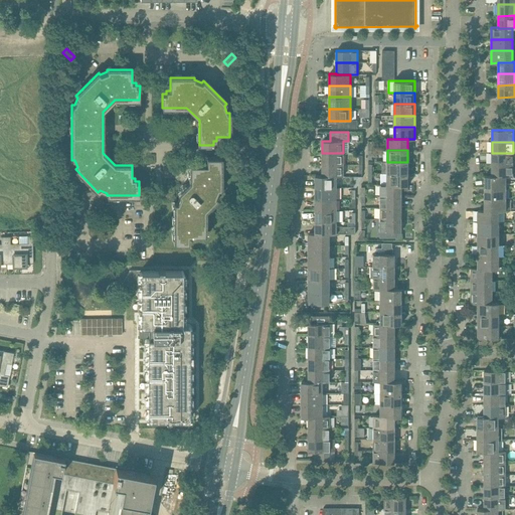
[(343,164),(343,153),(322,153),(322,164),(343,164)]
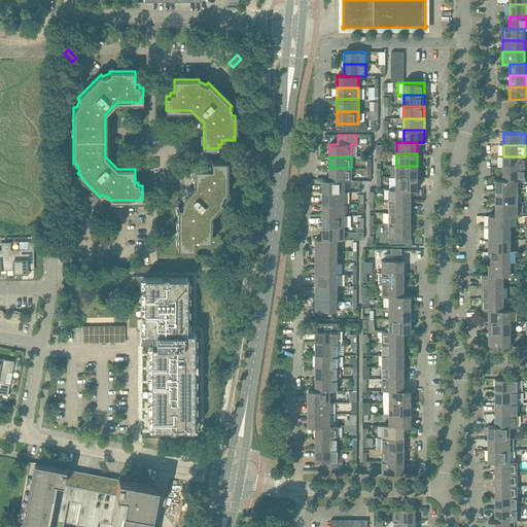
[(503,156),(503,169),(525,169),(525,156),(503,156)]
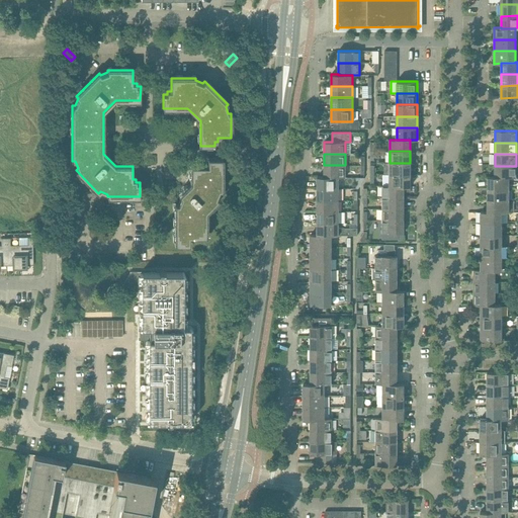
[(175,204),(175,245),(189,245),(189,237),(206,237),(206,211),(219,199),(217,197),(220,190),(222,190),(222,158),(207,158),(207,166),(191,166),(191,183),(188,186),(187,185),(186,185),(184,188),(185,189),(179,195),(181,197),(178,204),(175,204)]
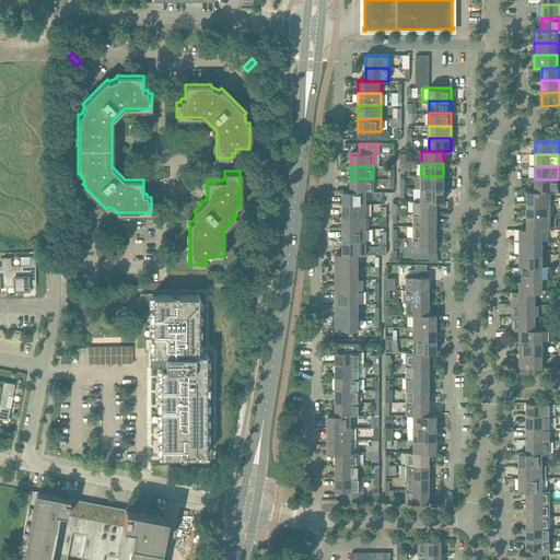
[(421,188),(443,188),(443,176),(421,176),(415,176),(415,188),(421,188)]
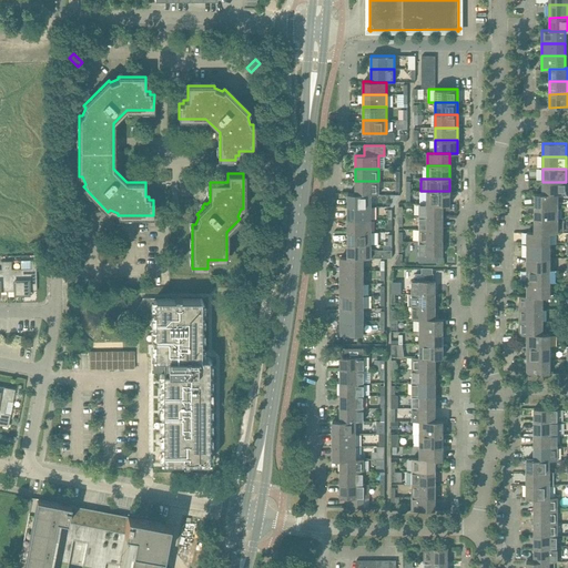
[(355,181),(355,193),(355,194),(371,194),(371,195),(378,195),(378,181),(355,181)]
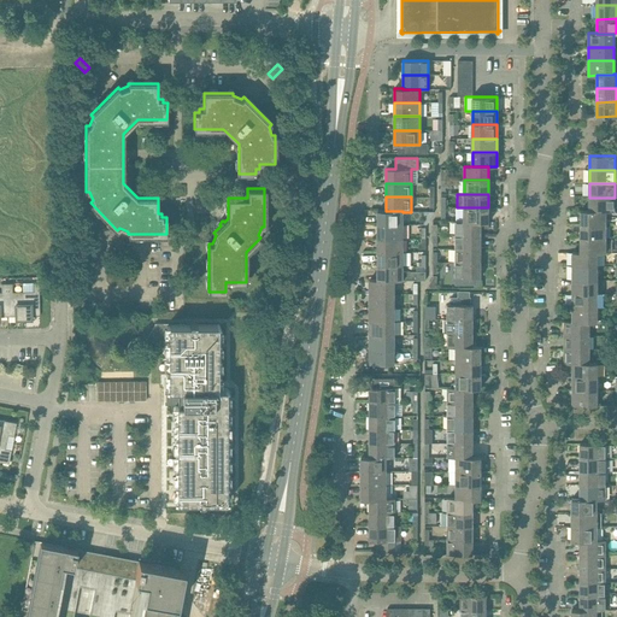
[(589,198),(589,210),(589,211),(606,211),(606,212),(615,212),(615,198),(589,198)]
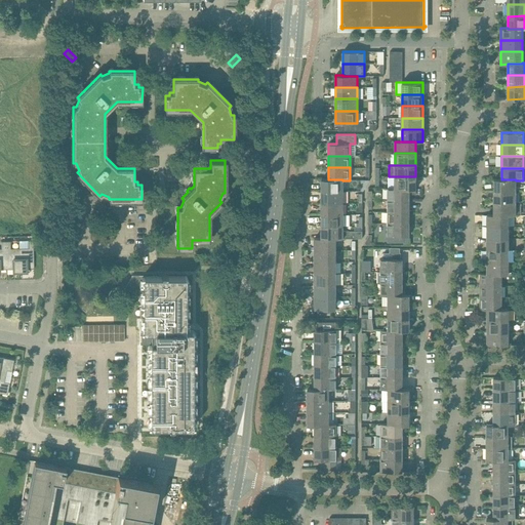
[(395,176),(390,176),(390,188),(395,188),(395,189),(416,189),(416,176),(395,176)]
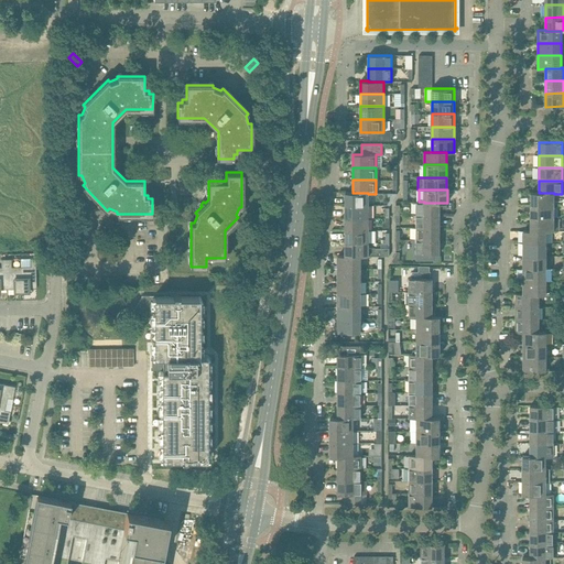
[(368,205),(368,194),(368,193),(353,193),(353,192),(345,192),(345,205),(368,205)]
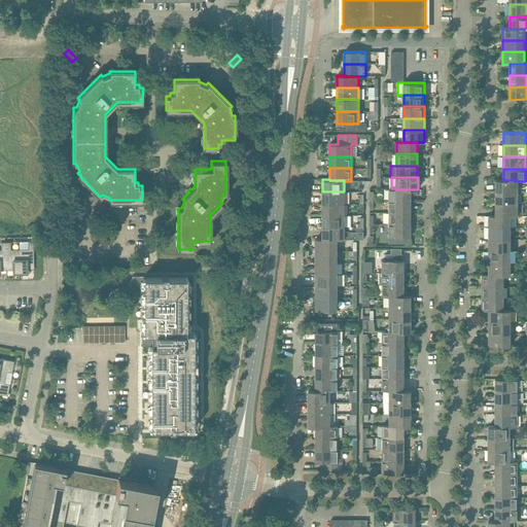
[(518,191),(518,181),(518,180),(503,180),(503,179),(496,179),(496,191),(518,191)]
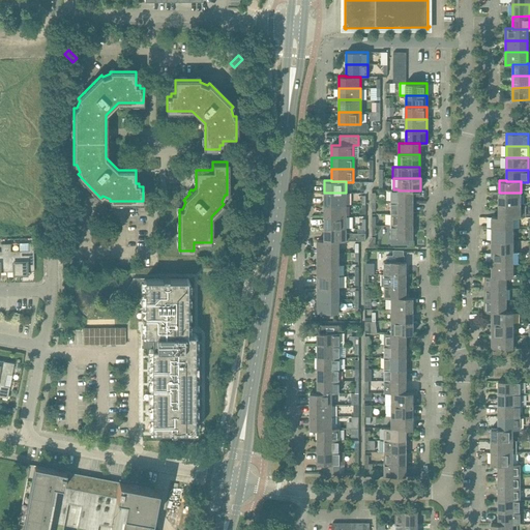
[(366,193),(373,181),(364,181),(364,193),(366,193)]
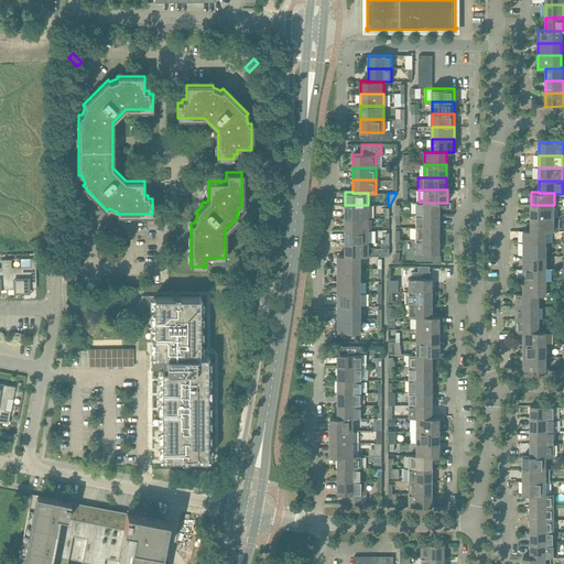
[(419,202),(416,202),(416,215),(440,215),(440,208),(447,208),(447,203),(424,203),(424,202),(419,202)]
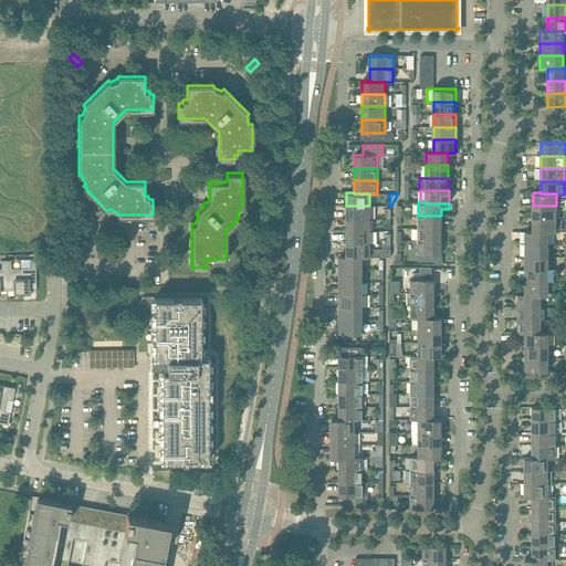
[(369,219),(369,206),(346,206),(346,219),(369,219)]
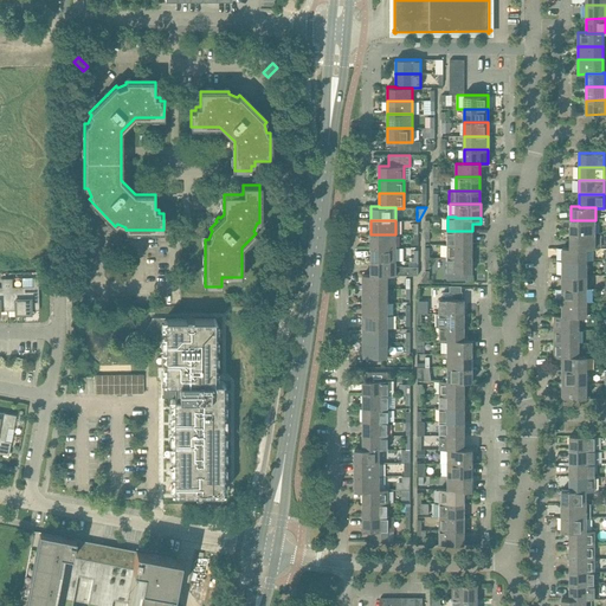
[(571,220),(571,234),(595,234),(595,220),(571,220)]
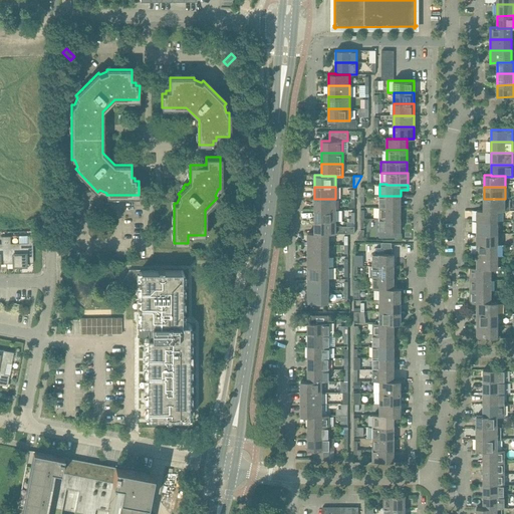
[(379,208),(401,208),(401,196),(379,196),(379,208)]
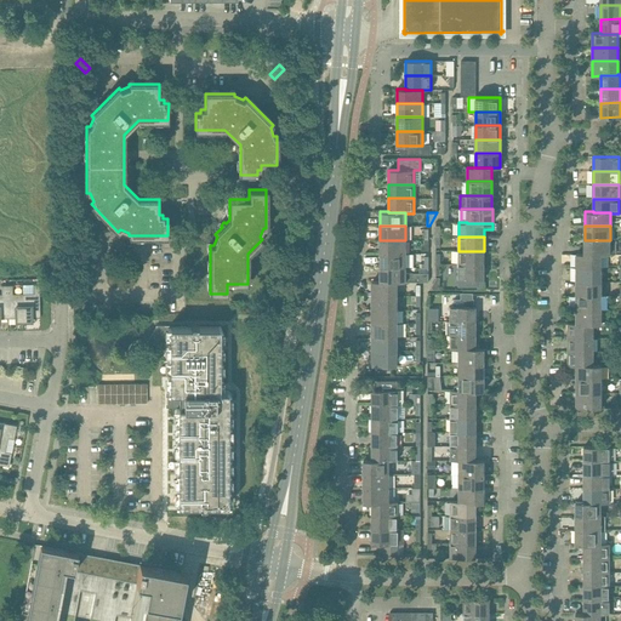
[(380,240),(380,254),(405,254),(405,240),(380,240)]
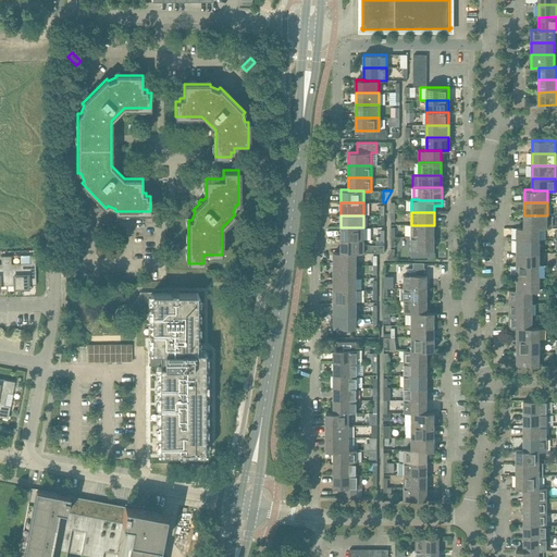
[(524,215),(524,227),(524,229),(540,229),(546,229),(547,215),(524,215)]
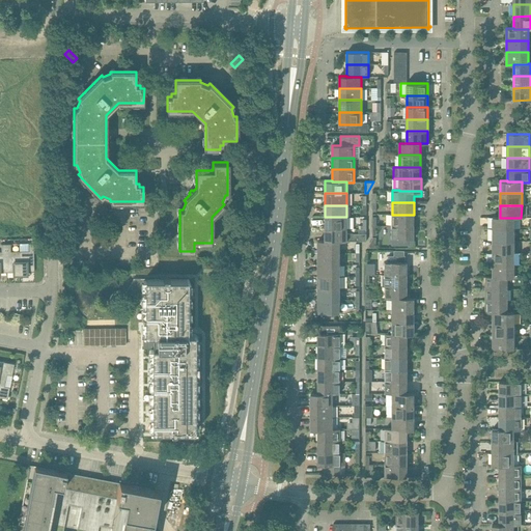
[(414,215),(392,215),(392,226),(414,226),(414,215)]
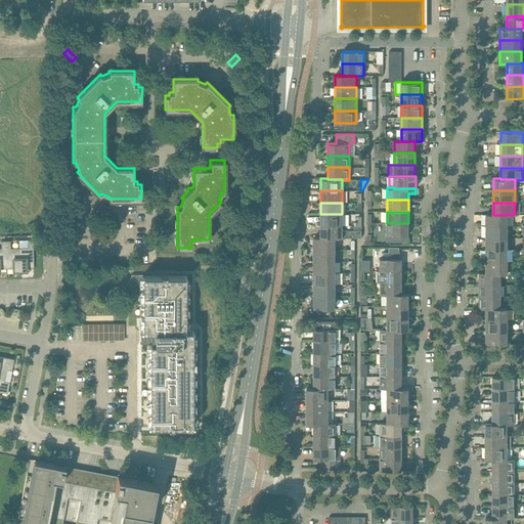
[(342,226),(342,214),(320,214),(320,226),(342,226)]
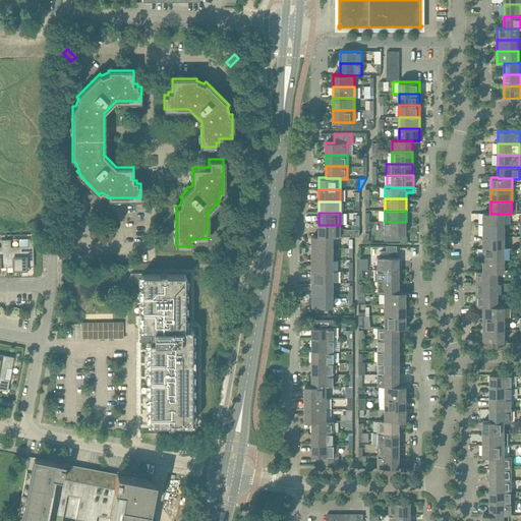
[(505,225),(505,214),(490,214),(490,213),(483,213),(483,225),(505,225)]
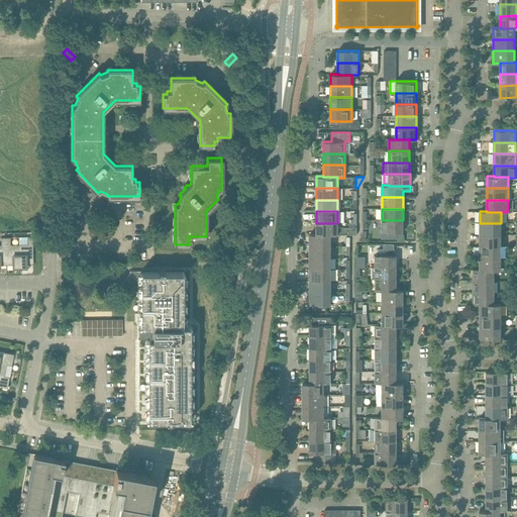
[(403,220),(382,220),(382,232),(382,239),(398,239),(398,232),(403,232),(403,220)]
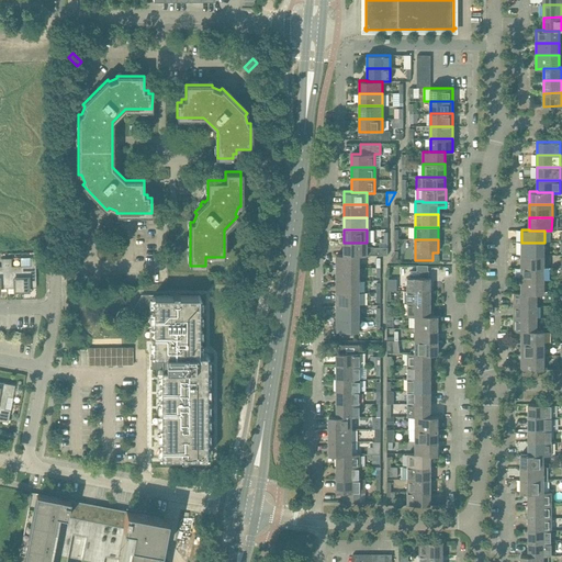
[(359,256),(367,256),(388,255),(388,247),(367,247),(367,243),(344,243),(344,255),(359,255),(359,256)]
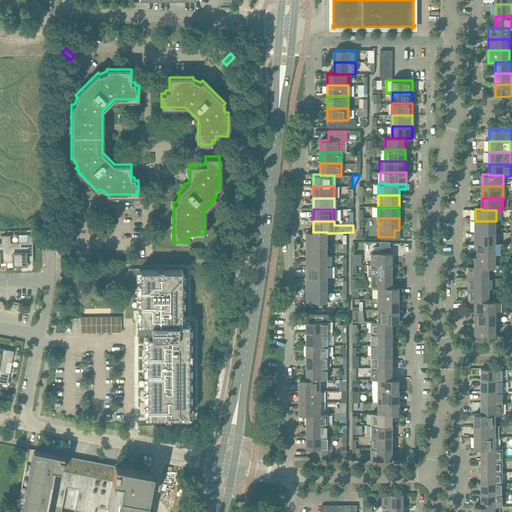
[(496,221),(475,221),(475,232),(496,232),(496,221)]
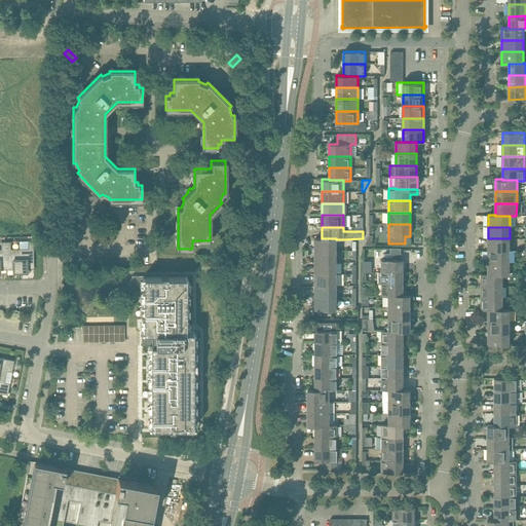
[(336,238),(322,238),(315,238),(315,251),(336,251),(336,239),(336,238)]
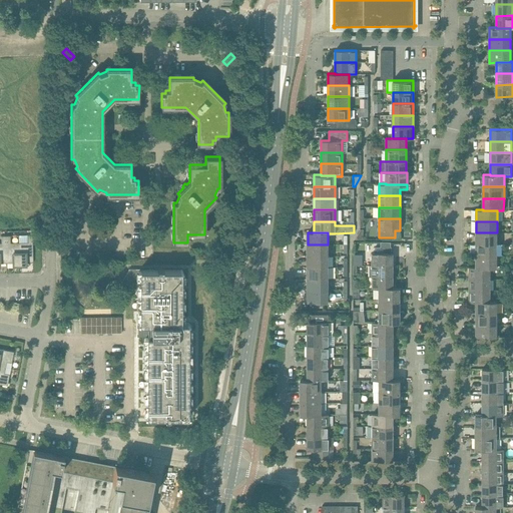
[(497,243),(497,232),(476,232),(476,243),(497,243)]
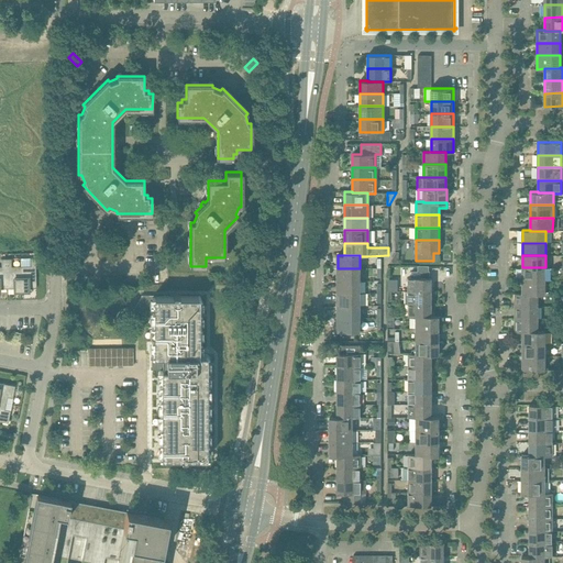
[(11,258),(6,258),(7,288),(14,288),(14,291),(17,291),(21,291),(21,266),(11,266),(11,258)]
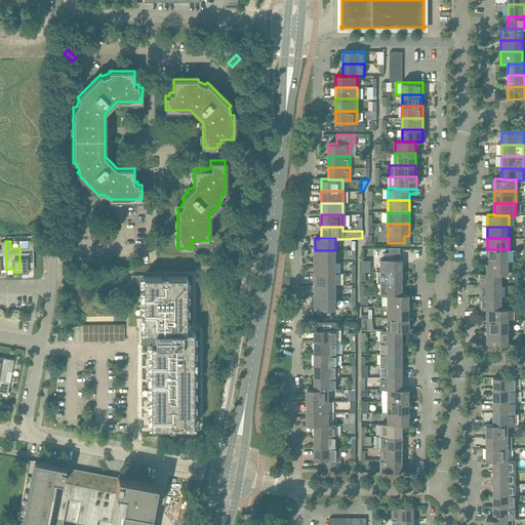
[(19,272),(25,272),(27,272),(27,269),(34,269),(33,241),(28,241),(28,248),(19,248),(19,272)]
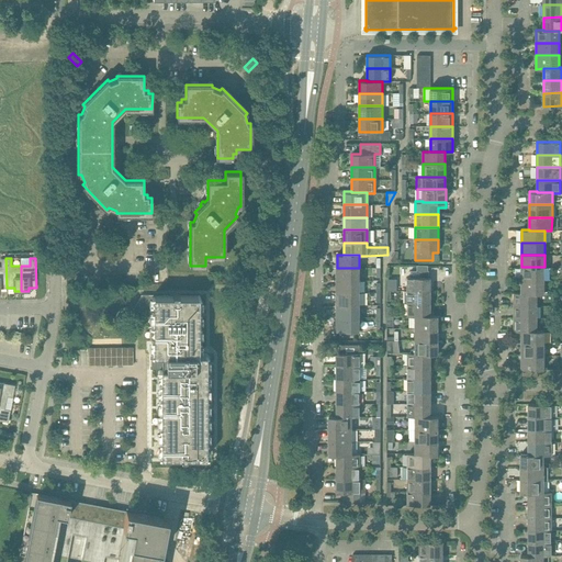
[(411,278),(407,278),(407,291),(430,291),(430,278),(429,278),(429,271),(428,271),(428,266),(417,266),(417,271),(411,271),(411,278)]
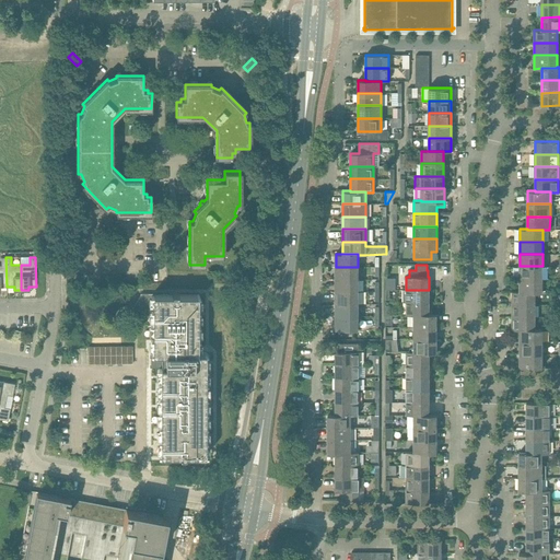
[(548,266),(543,266),(520,266),(520,279),(543,279),(548,279),(548,266)]
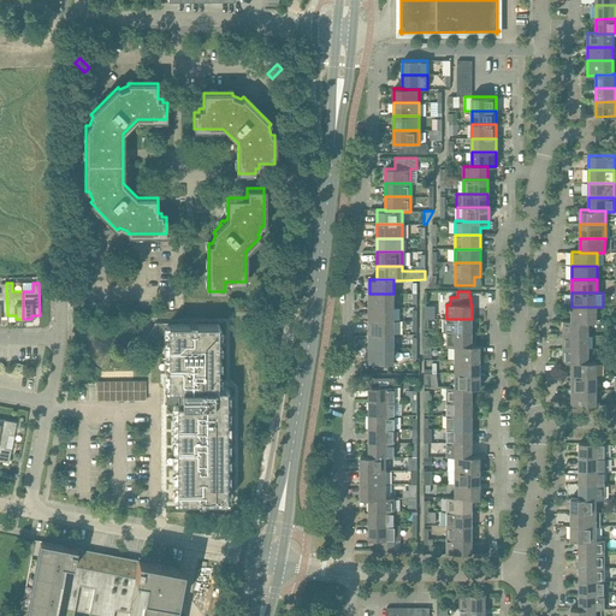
[(369,307),(394,307),(394,294),(369,294),(369,307)]
